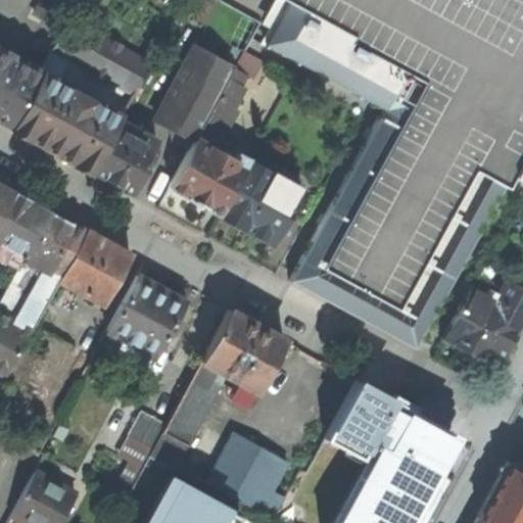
[(61,31),(67,19),(78,0),(42,0),(34,15),(61,31)]
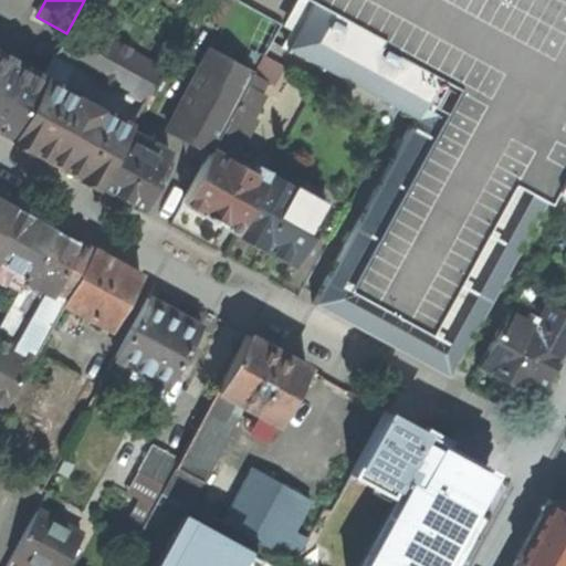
[(565,0),(311,0),(285,48),(412,117),(313,302),(448,377),(545,199),(547,200),(553,190),(565,197),(565,0)]
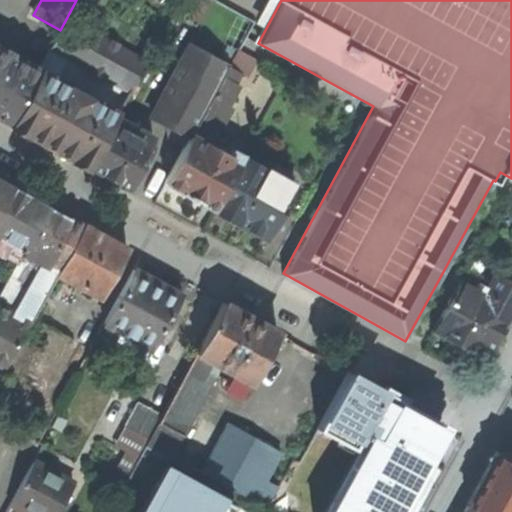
[(60,30),(51,48),(131,91),(147,63),(66,19),(60,30)]
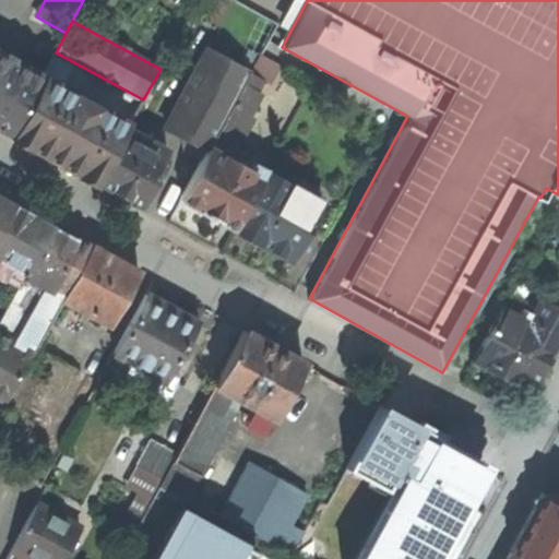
[(210,145),(249,73),(207,49),(165,127),(206,150),(210,145)]
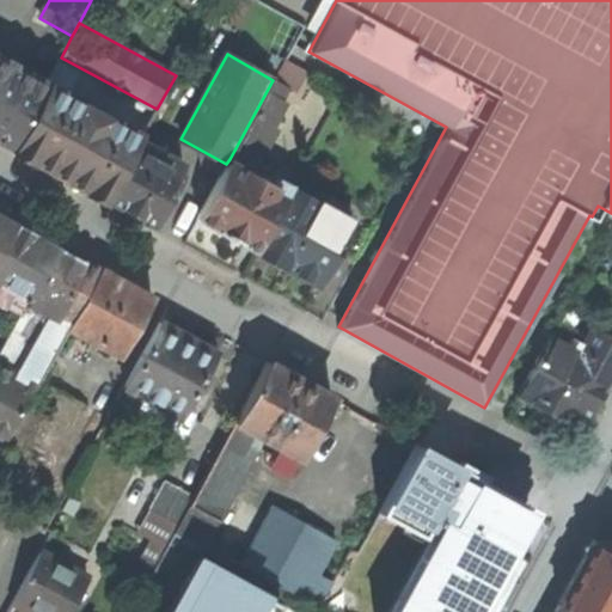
[(0,144),(11,150),(47,85),(0,60),(0,144)]
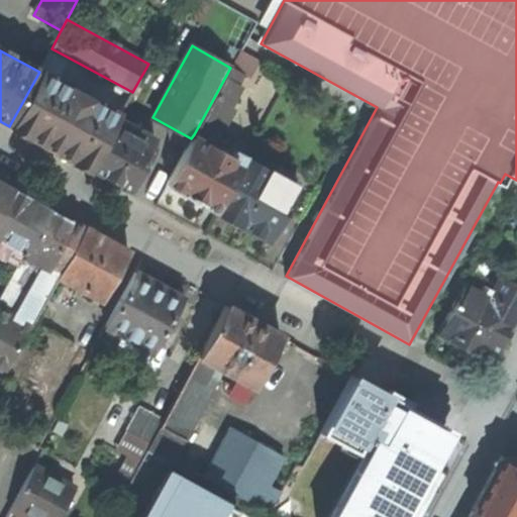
[(239,82),(243,75),(230,68),(194,134),(211,145),(244,84),(239,82)]
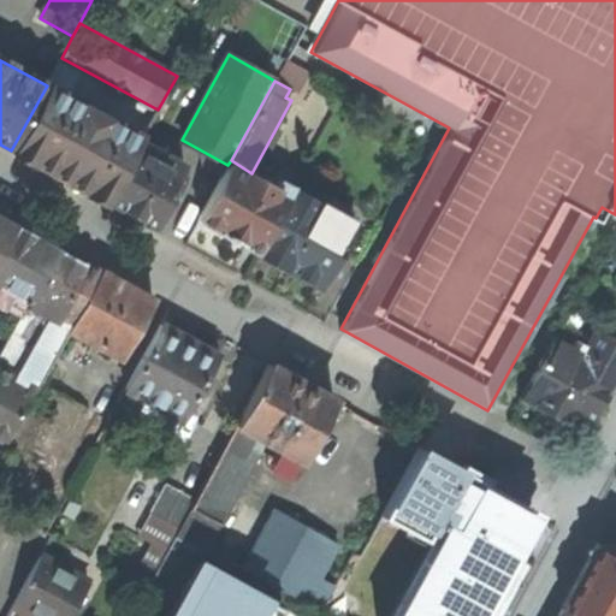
[(47,86),(11,150),(106,202),(135,149),(141,138),(107,119),(108,118),(81,102),(81,104),(47,86)]
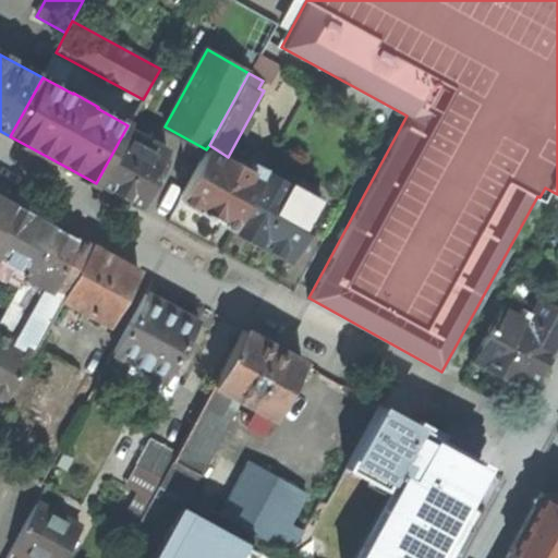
[(145,146),(122,135),(96,183),(141,207),(167,158),(165,157),(168,150),(148,141),(145,146)]
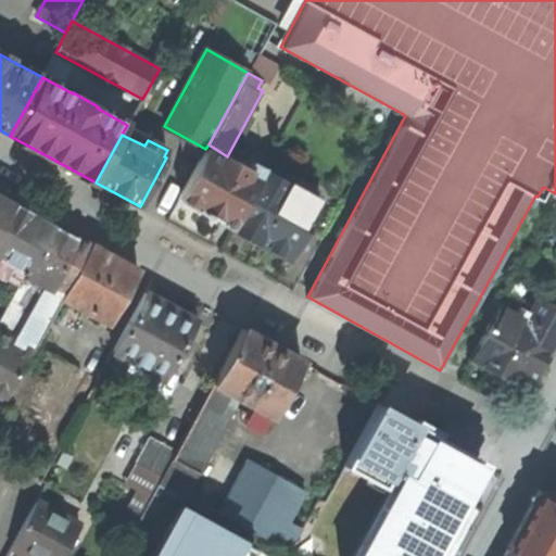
[(227,156),(209,144),(205,149),(179,199),(231,228),(263,171),(252,164),(249,171),(227,156)]
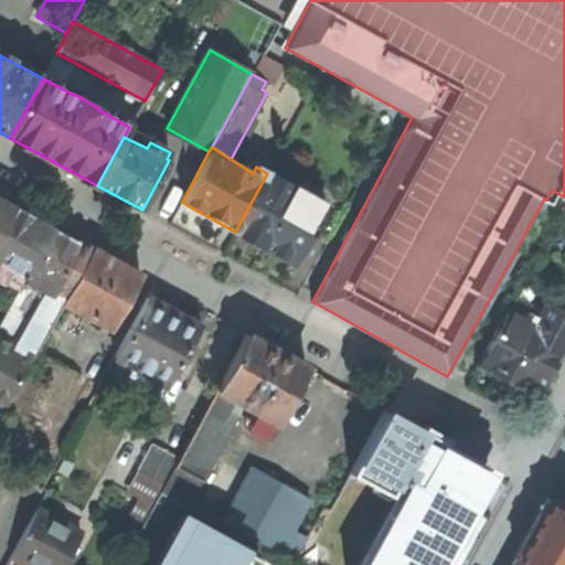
[(327,206),(267,173),(235,232),(294,264),(327,206)]
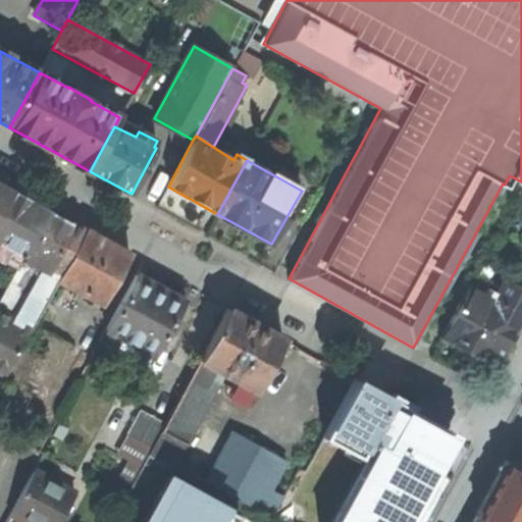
[(0,184),(0,212),(11,191),(0,184)]
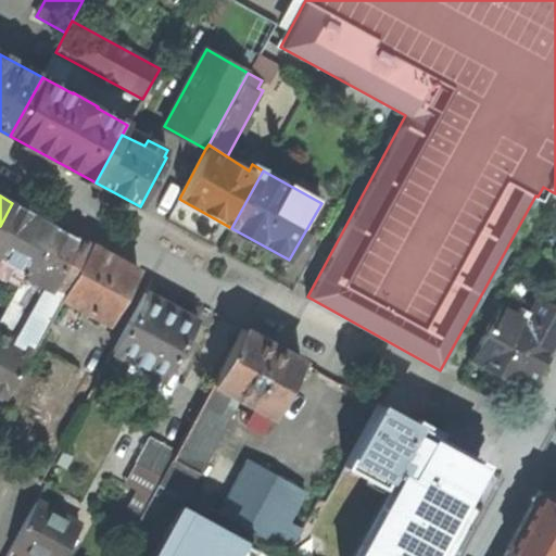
[(12,203),(0,226),(0,256),(10,263),(7,269),(22,277),(25,272),(51,224),(12,203)]
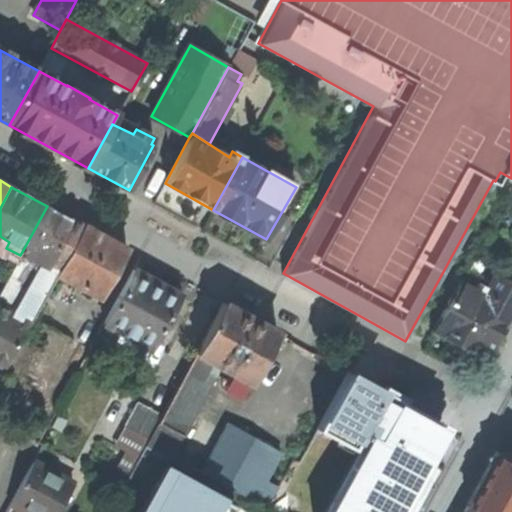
[(47,206),(23,250),(44,261),(59,269),(82,226),(47,206)]
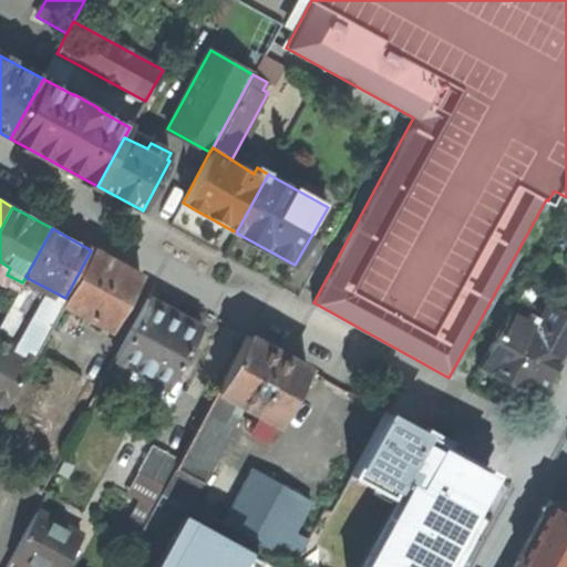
[(141,277),(91,250),(65,298),(62,302),(111,330),(141,277)]
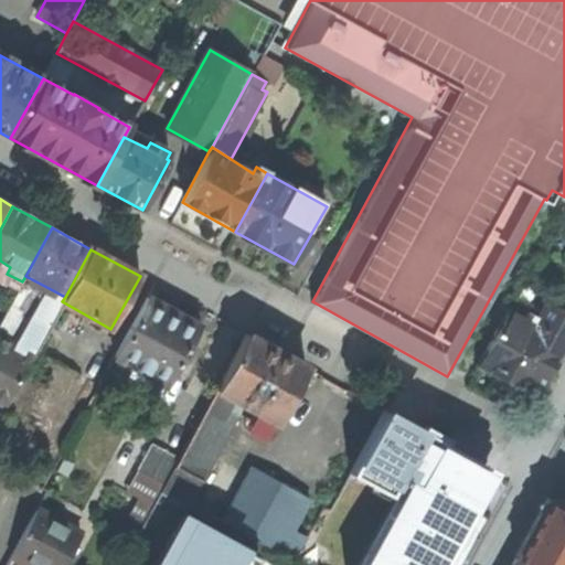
[(564,269),(555,286),(564,290),(564,269)]
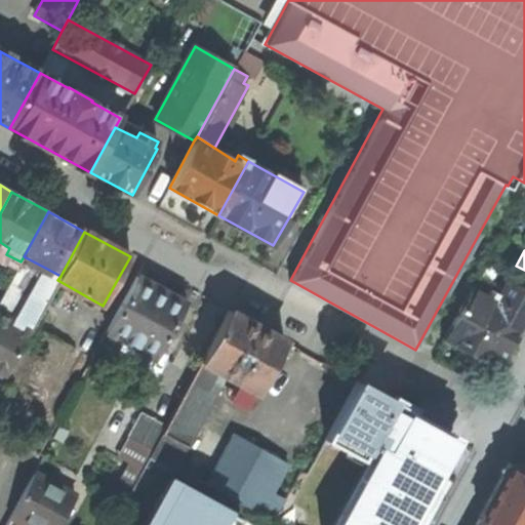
[(30,294),(45,268),(24,256),(21,261),(0,298),(0,316),(14,324),(30,294)]
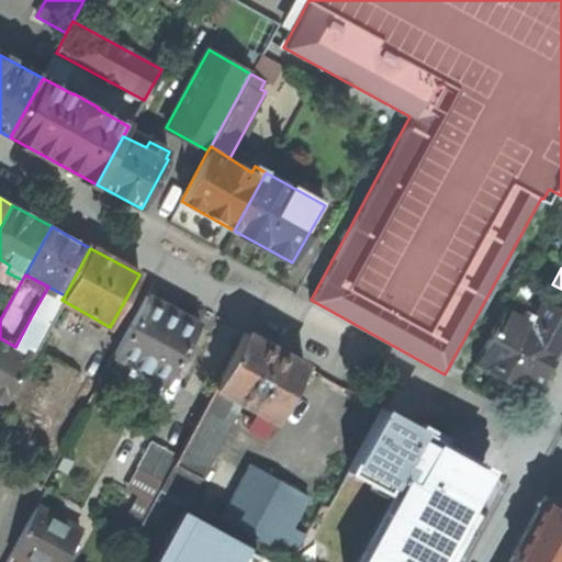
[(48,324),(62,300),(65,295),(48,287),(32,315),(48,324)]
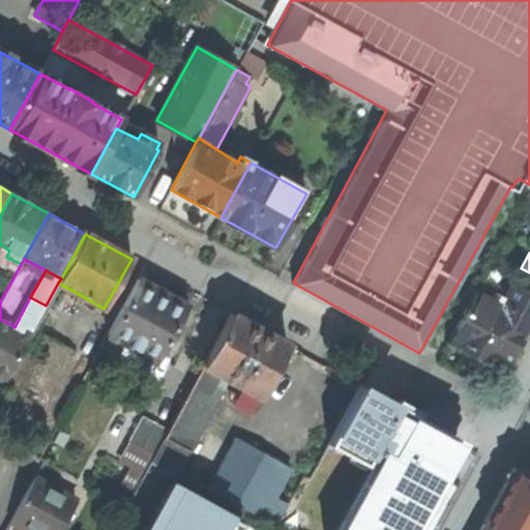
[(187,305),(138,278),(107,334),(156,361),(187,305)]
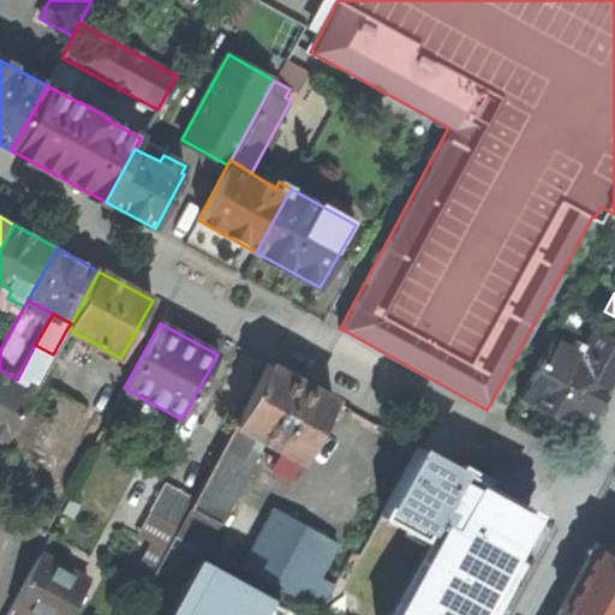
[(520,396),(583,431),(614,372),(614,339),(598,330),(587,348),(574,341),(571,348),(551,339),(520,396)]
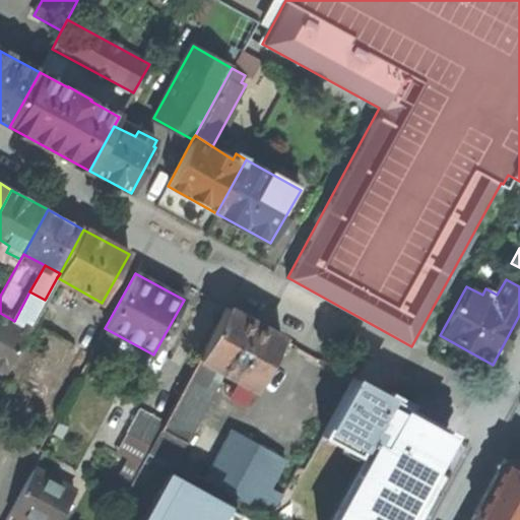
[(45,300),(29,291),(14,321),(0,313),(0,371),(4,374),(45,300)]
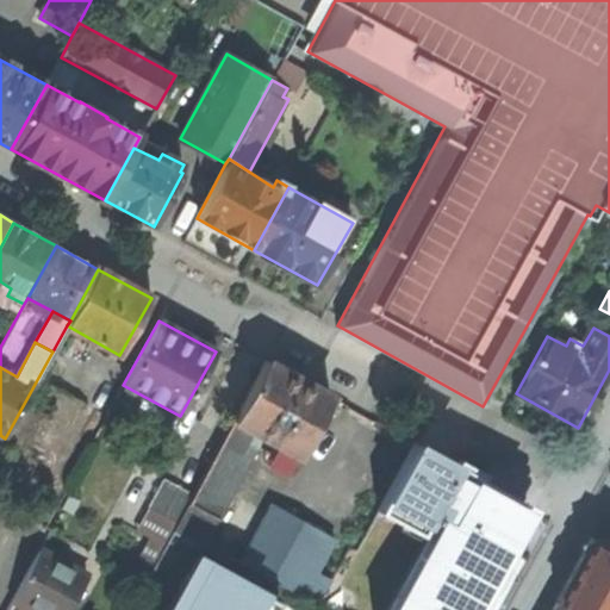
[(330,396),(265,360),(231,421),(251,433),(297,456),(330,396)]
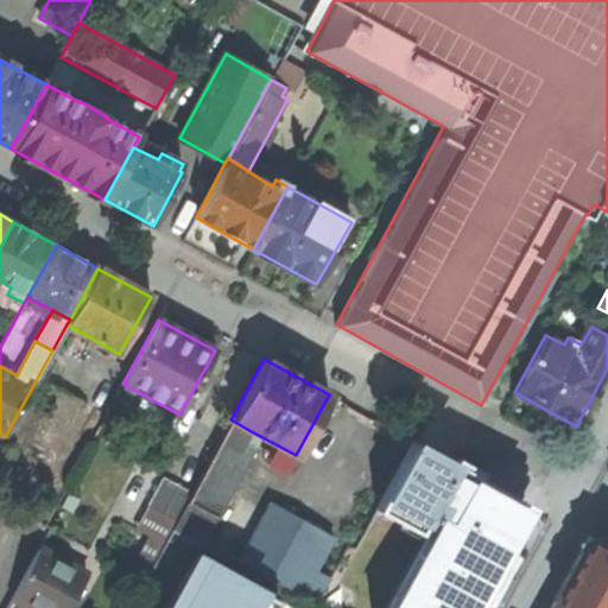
[(251,431),(230,419),(191,493),(187,502),(217,519),(251,456),(240,451),(251,431)]
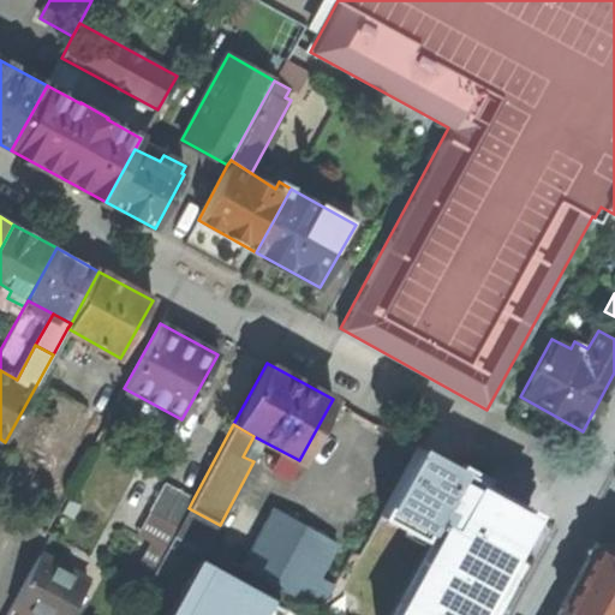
[(539,512),(418,446),(380,514),(383,517),(388,507),(424,527),(419,536),(422,538),(434,518),(454,530),(449,538),(439,533),(393,614),(489,614),(520,560),(514,557),(539,512)]
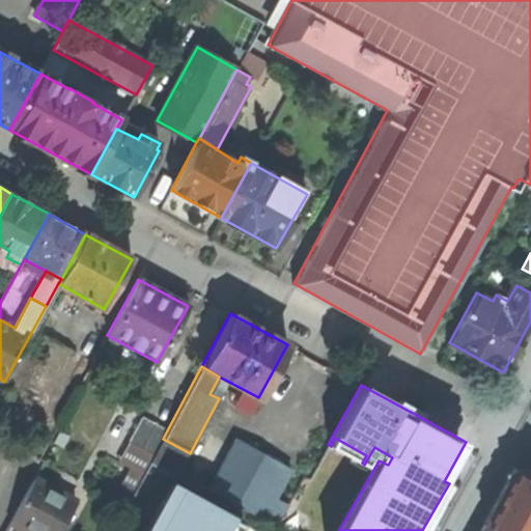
[(140,448),(154,423),(141,417),(128,442),(140,448)]
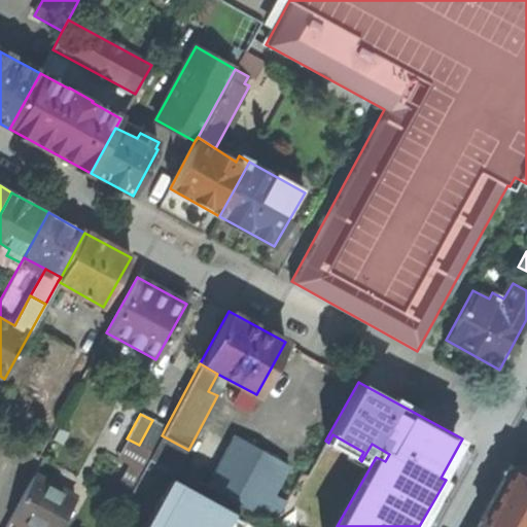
[(162,435),(166,427),(152,420),(139,445),(152,452),(162,435)]
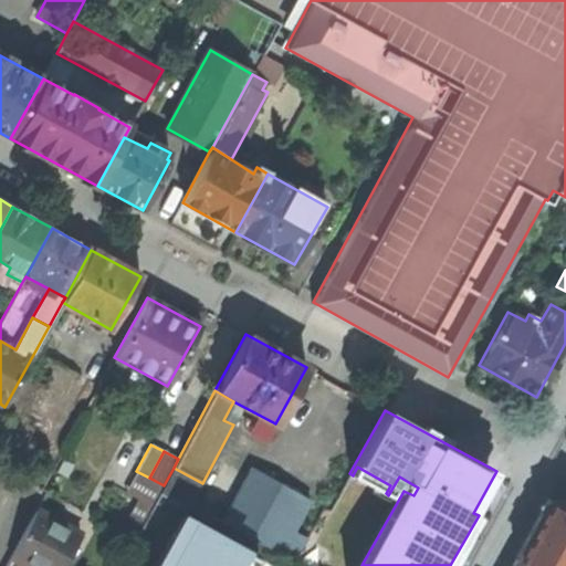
[(252,467),(222,522),(294,562),(307,538),(294,531),(312,500),(252,467)]
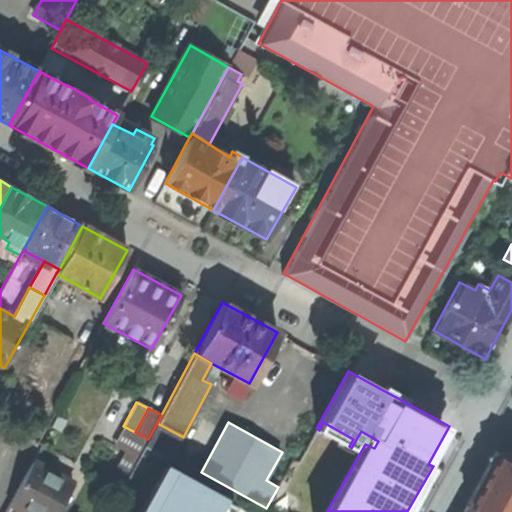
[(183,437),(157,423),(148,439),(144,447),(170,461),(183,437)]
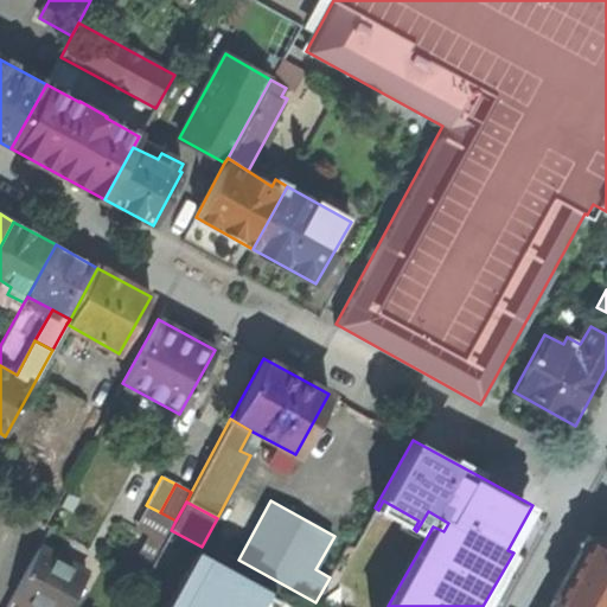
[(171,530),(176,521),(160,512),(146,505),(134,526),(149,535),(164,543),(171,530)]
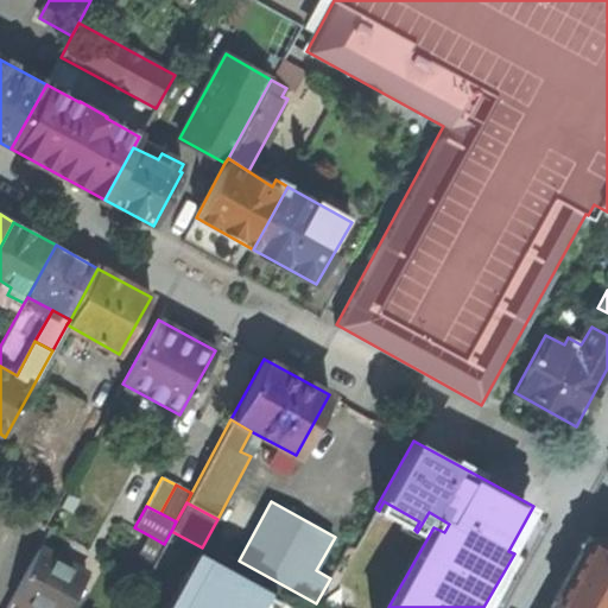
[(153,565),(165,544),(164,544),(150,536),(139,557),(153,565)]
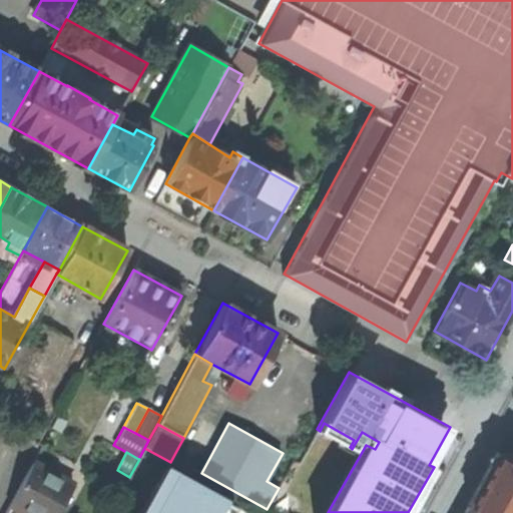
[(512,512),(512,461),(497,453),(467,506),(480,512),(512,512)]
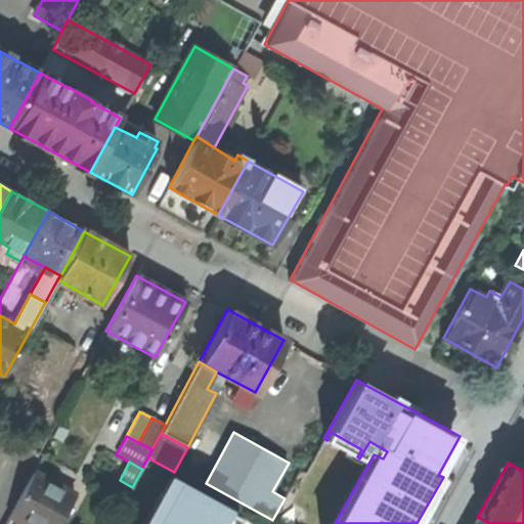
[(36,474),(12,517),(25,523),(58,523),(75,494),(36,474)]
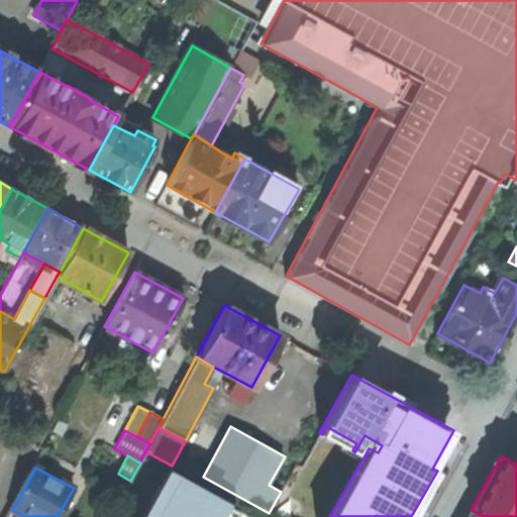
[(234,516),(238,511),(175,476),(151,516),(234,516)]
